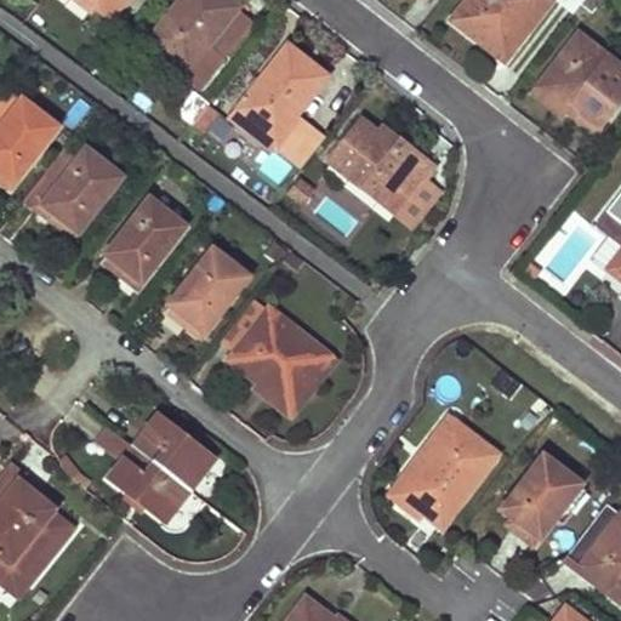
[(98,1),(96,0),(78,0),(91,10),(95,7),(98,1)]
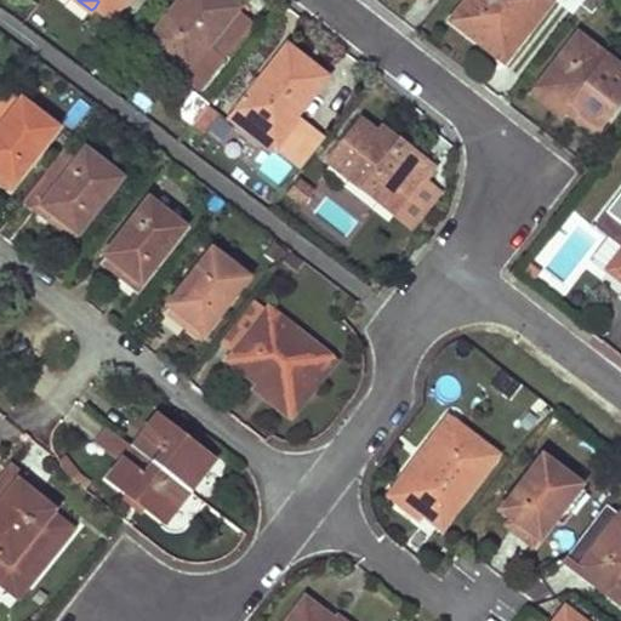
[(110,20),(112,17),(125,0),(96,0),(98,1),(95,7),(110,20)]
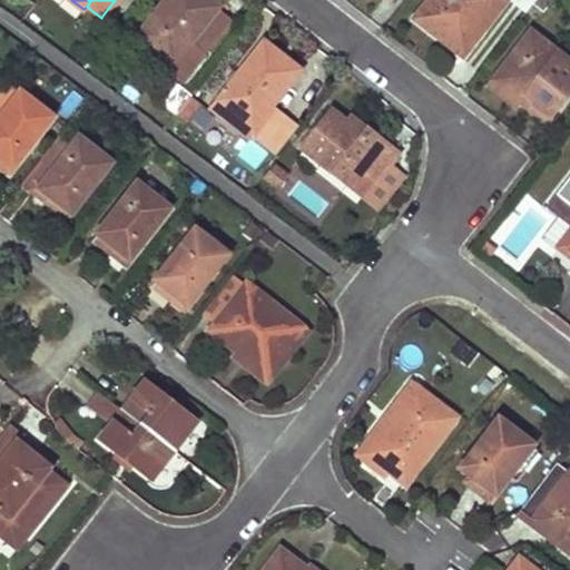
[(183,81),(205,53),(192,43),(218,8),(219,7),(209,0),(166,0),(137,38),(172,65),(168,70),(183,81)]
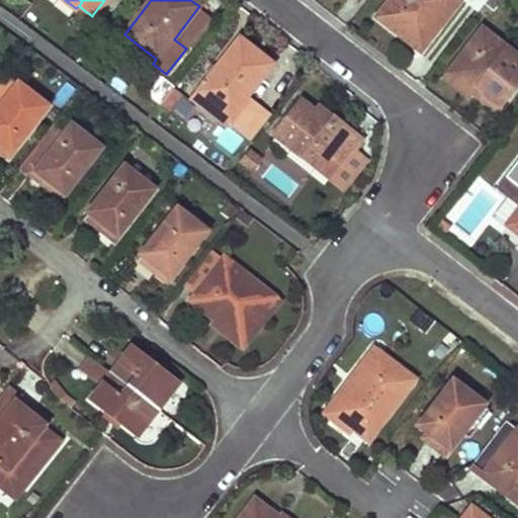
[(415,47),(432,23),(439,29),(460,0),(390,0),(376,17),(415,47)]
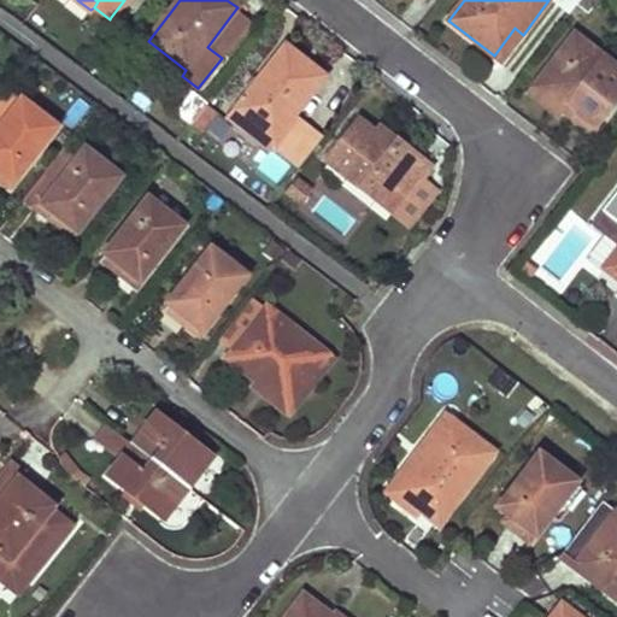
[(552,0),(552,1),(569,13),(569,12),(576,4),(579,0),(552,0)]
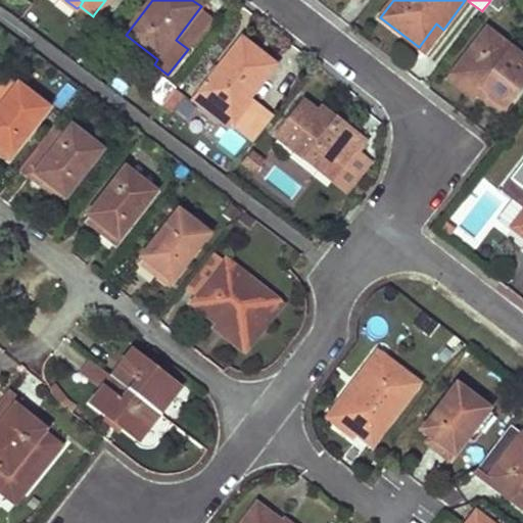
[(490,0),(488,3),(498,10),(506,0),(490,0)]
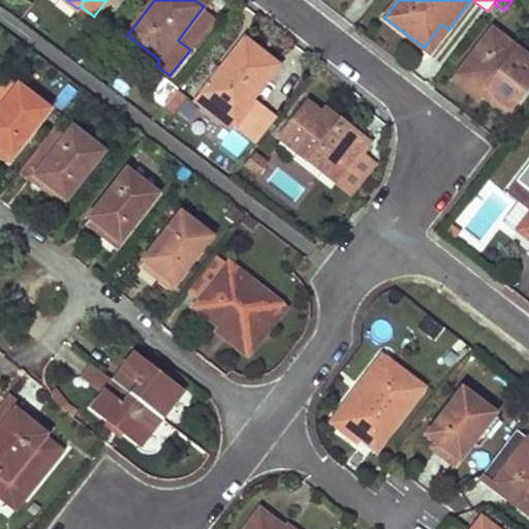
[(488,10),(498,19),(504,10),(494,3),(488,10)]
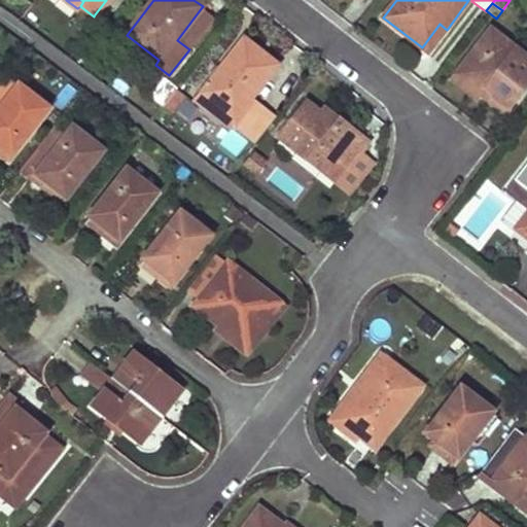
[(214,18),(202,7),(177,40),(189,49),(214,18)]
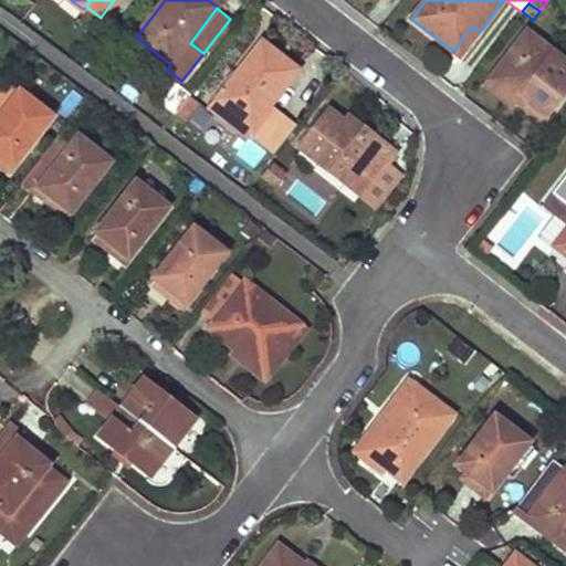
[(472,25),(453,51),(460,56),(480,32),(472,25)]
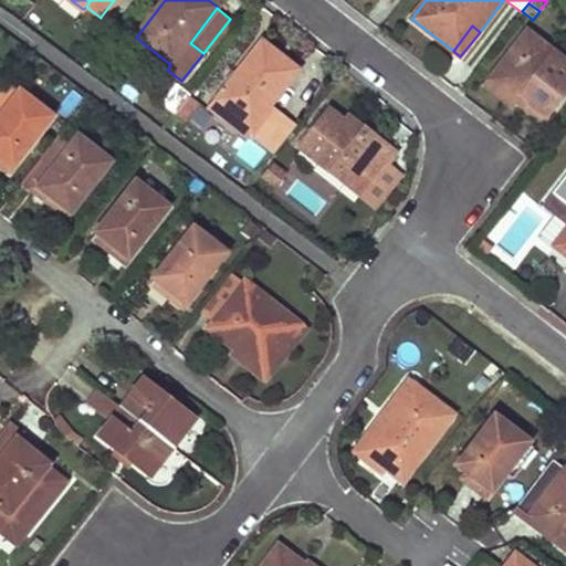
[(565,94),(565,63),(526,33),(492,79),(516,97),(514,101),(545,123),(565,94)]
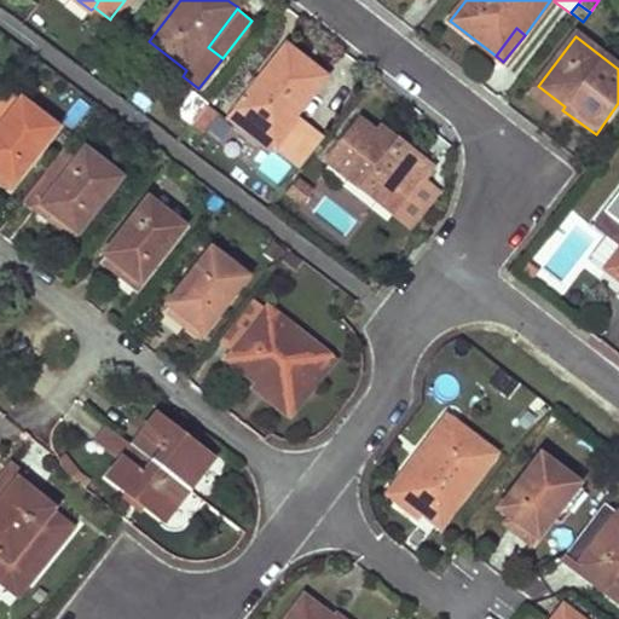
[(183,76),(186,70),(149,41),(143,50),(180,79),(183,76)]
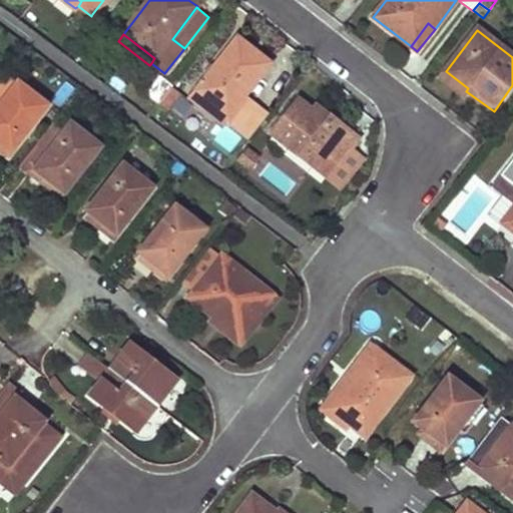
[(271,63),(237,39),(195,91),(228,116),(224,120),(236,130),(257,105),(244,95),(271,63)]
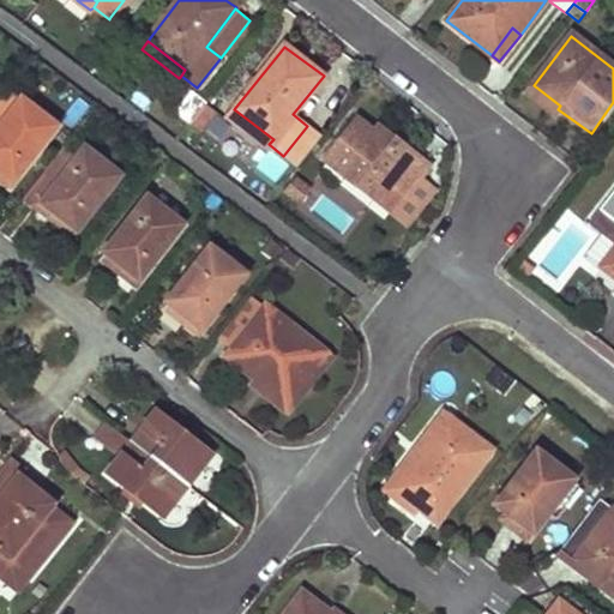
[(560,106),(534,85),(527,95),(553,115),(558,109),(560,106)]
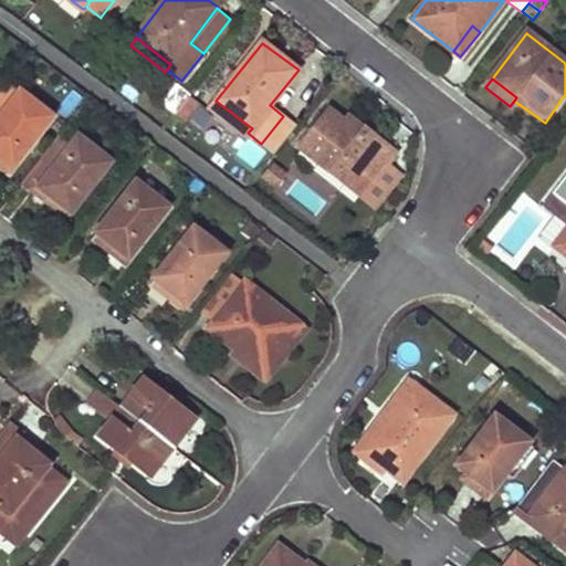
[(177,85),(161,104),(176,115),(189,97),(190,96),(177,85)]
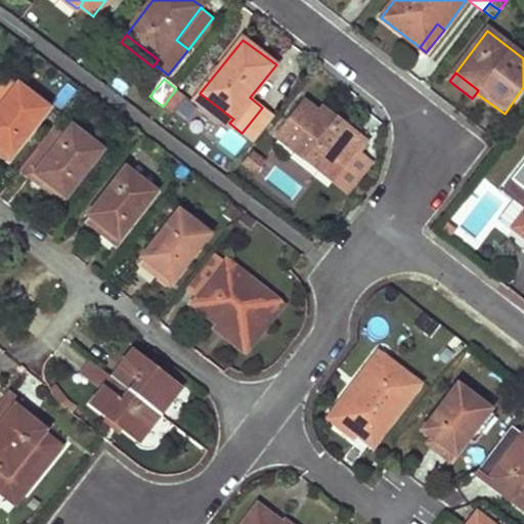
[(19,85),(0,110),(0,151),(9,160),(48,108),(19,85)]
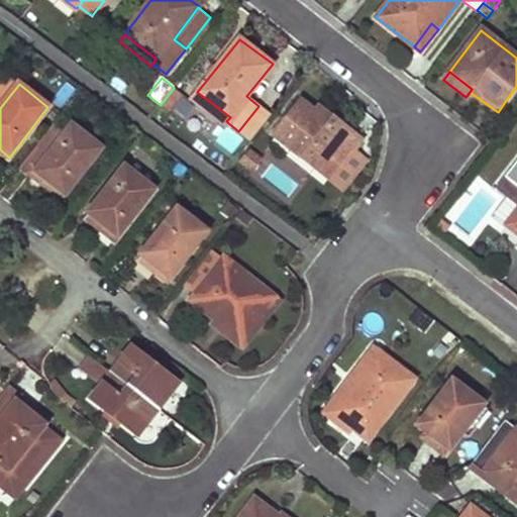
[(173,89),(161,105),(168,111),(181,95),(173,89)]
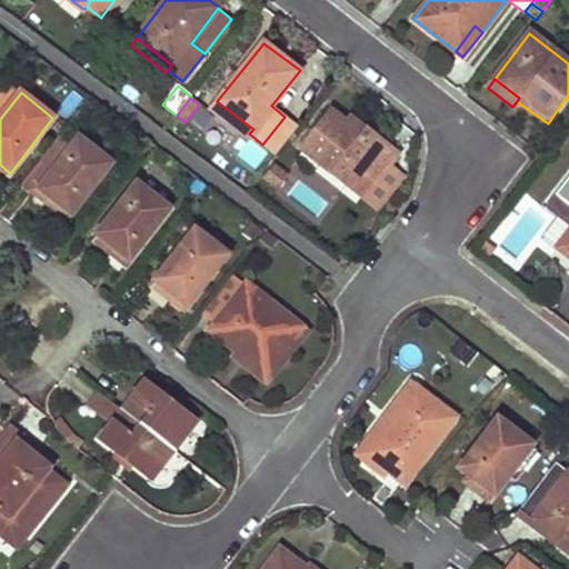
[(249,133),(253,129),(217,101),(209,111),(246,138),(249,133)]
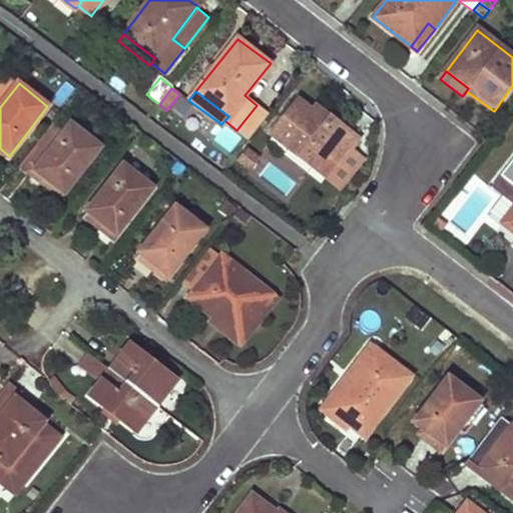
[(82,108),(71,99),(65,107),(75,116),(82,108)]
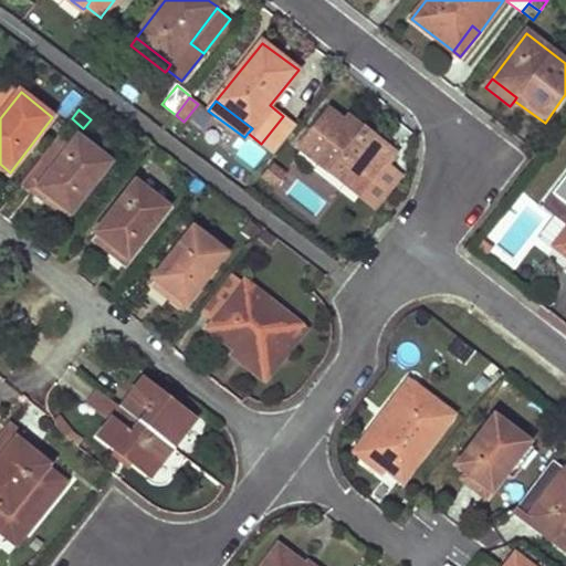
[(362,196),(376,207),(400,176),(386,165),(395,154),(365,129),(360,135),(345,122),(331,111),(301,148),(317,160),(348,186),(362,196)]
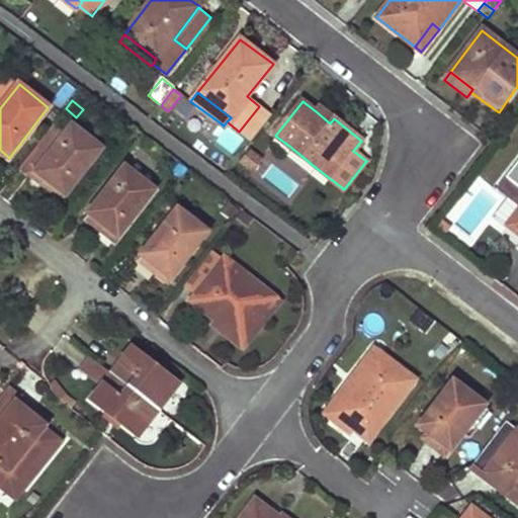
[(251,142),(271,116),(259,106),(239,132),(251,142)]
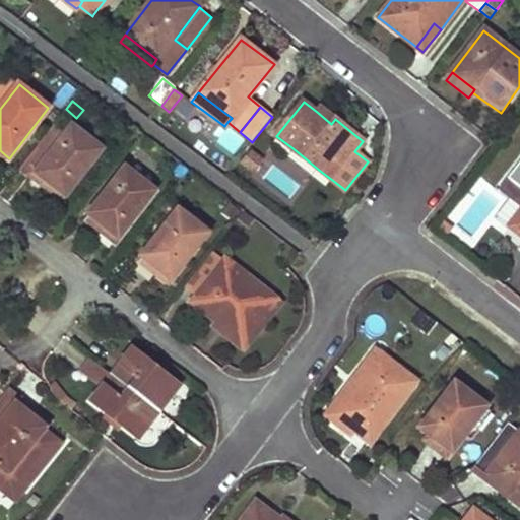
[(64,137),(53,128),(20,169),(33,178),(36,173),(52,186),(48,190),(62,200),(102,149),(72,127),(64,137)]
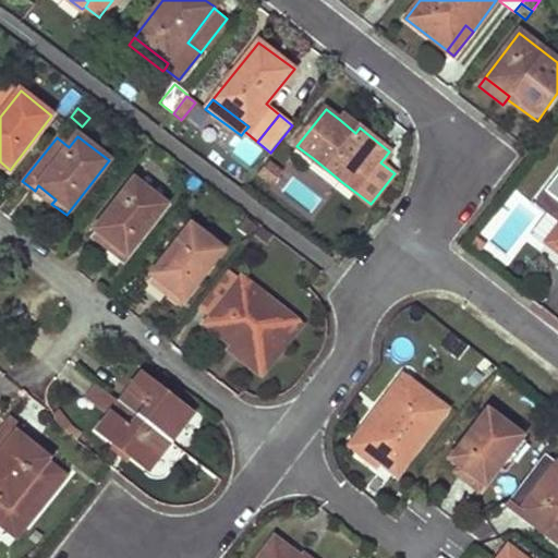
[(557,173),(545,190),(557,199),(557,229),(548,242),(557,250),(557,173)]
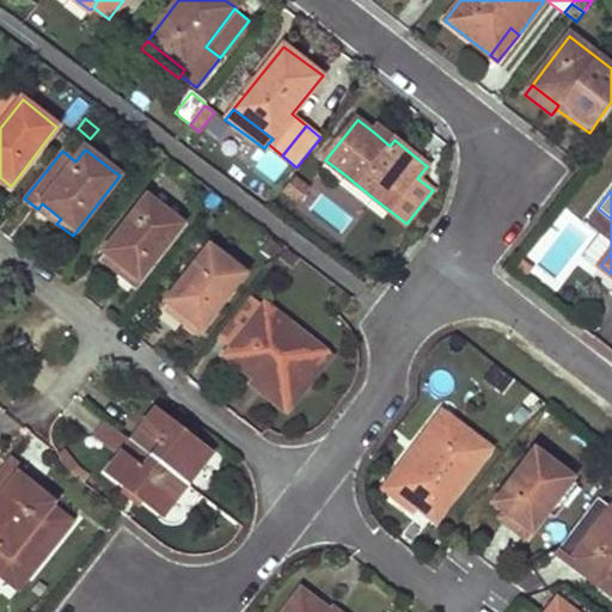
[(147,199),(105,252),(123,267),(120,271),(135,285),(182,225),(147,199)]
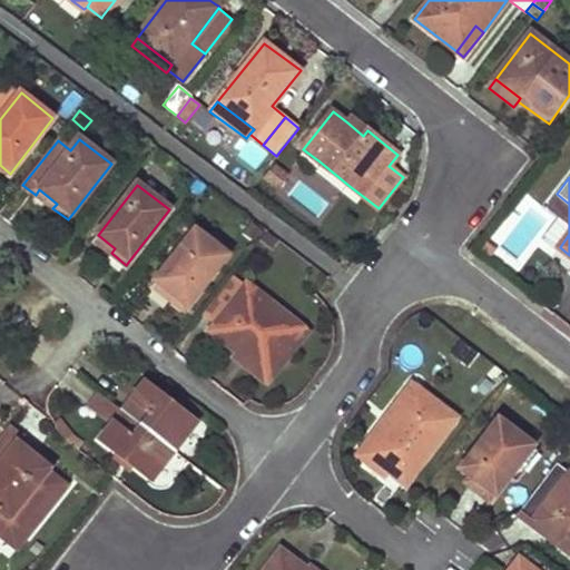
[(36,195),(35,197),(51,210),(52,208),(57,204),(39,189),(36,195)]
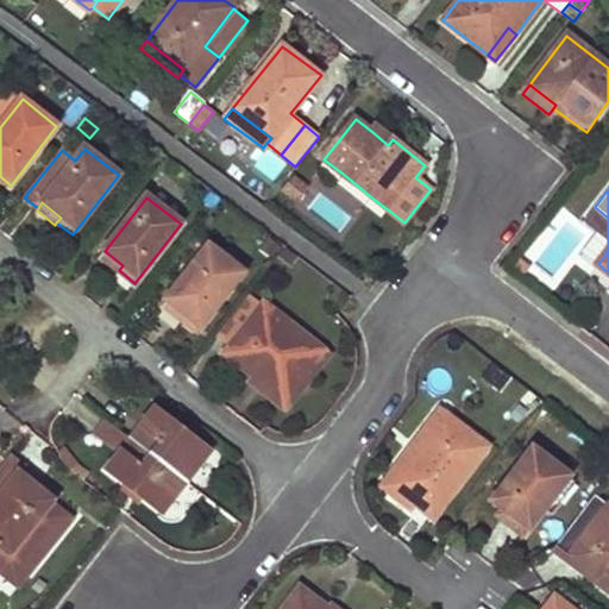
[(584,221),(608,242),(608,218),(595,207),(584,221)]
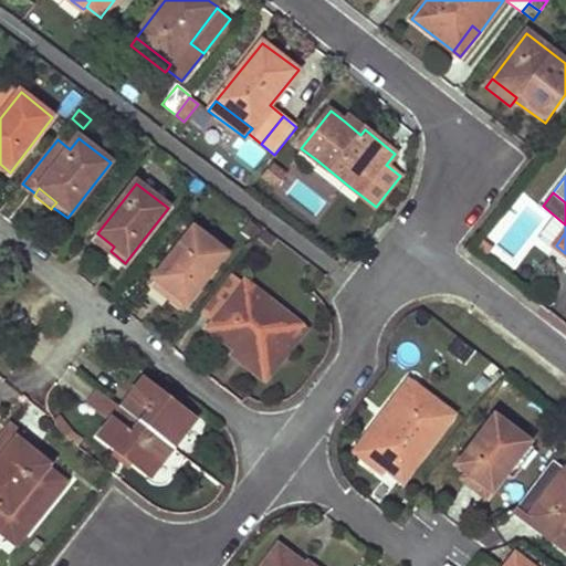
[(194,229),(155,279),(171,292),(168,296),(182,308),(226,253),(194,229)]
